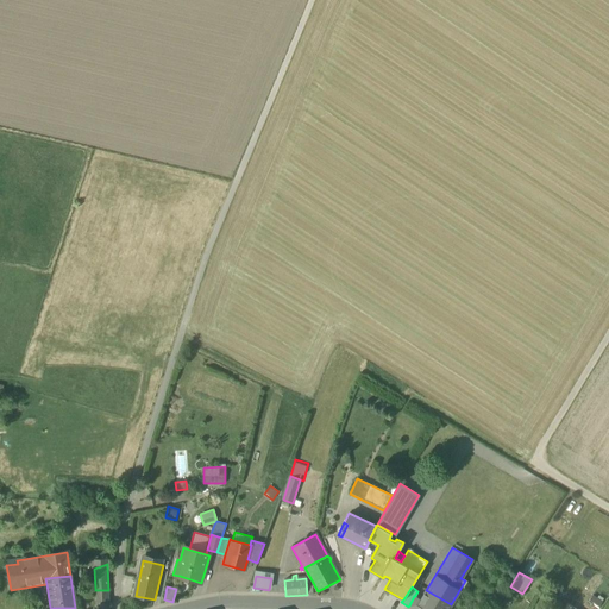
[(108,608),(108,590),(95,590),(95,608),(108,608)]
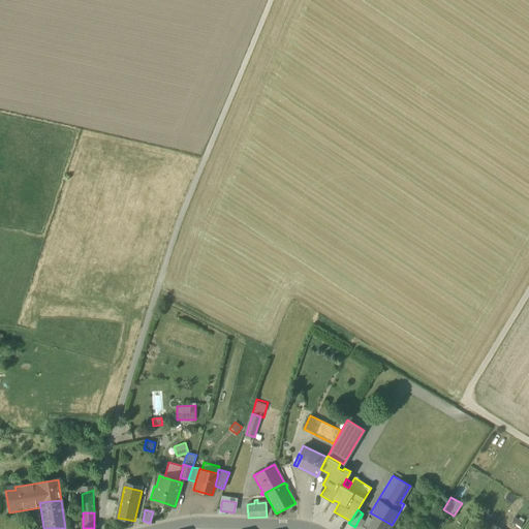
[(360,518),(355,526),(359,528),(389,528),(392,525),(370,512),(365,521),(361,518),(360,518)]
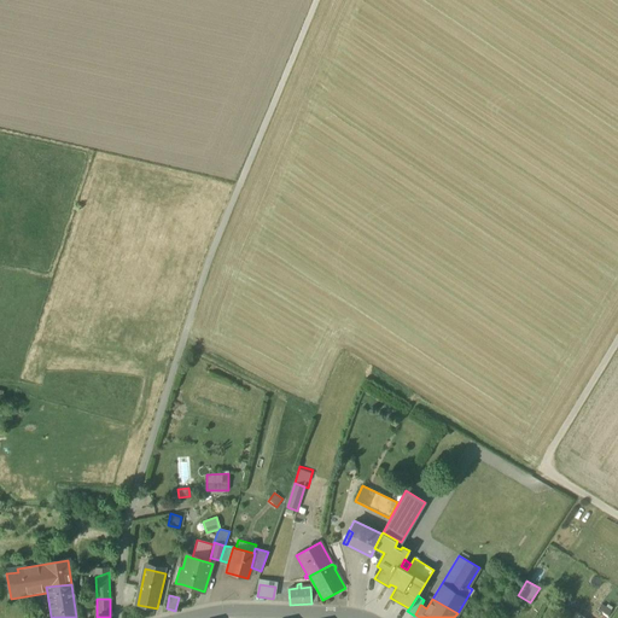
[(606,617),(612,611),(601,604),(595,613),(602,617),(606,617)]
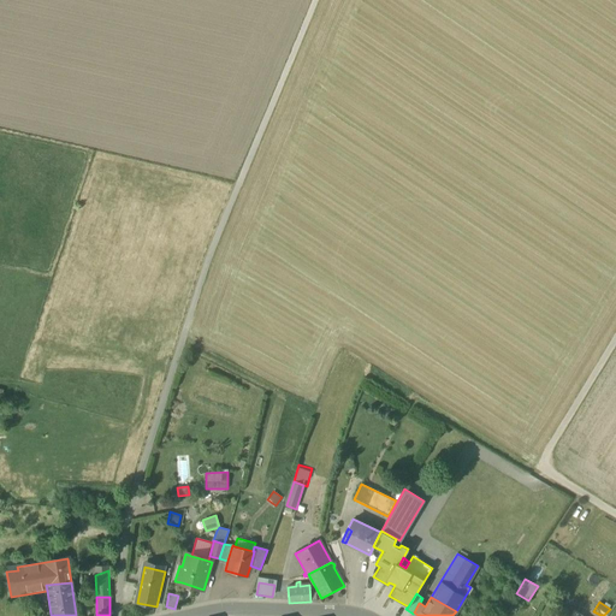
All buildings are outlined.
